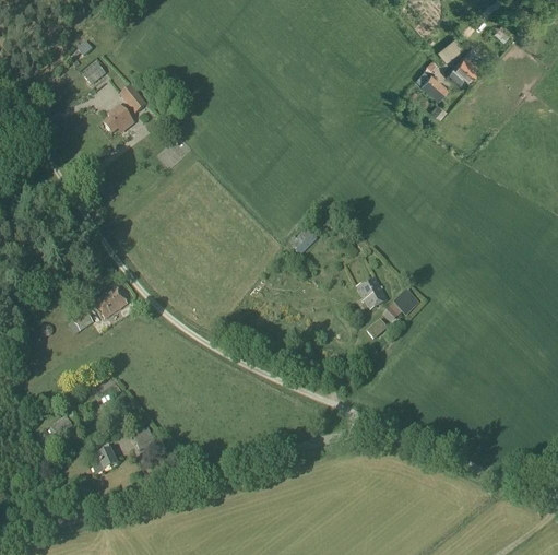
[(530,13),(521,4),(514,10),(524,20),(530,13)]
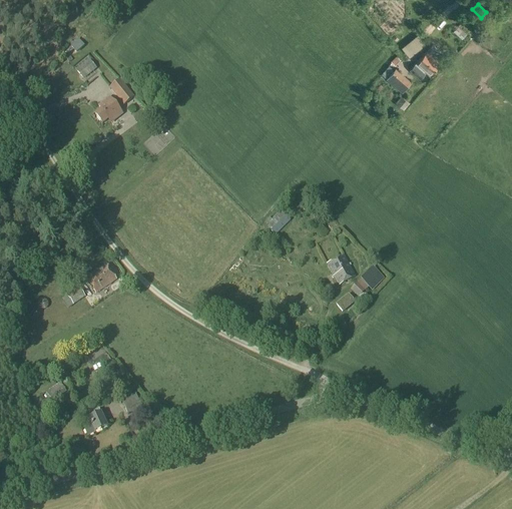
[(76,50),(85,43),(79,37),(71,44),(76,50)]
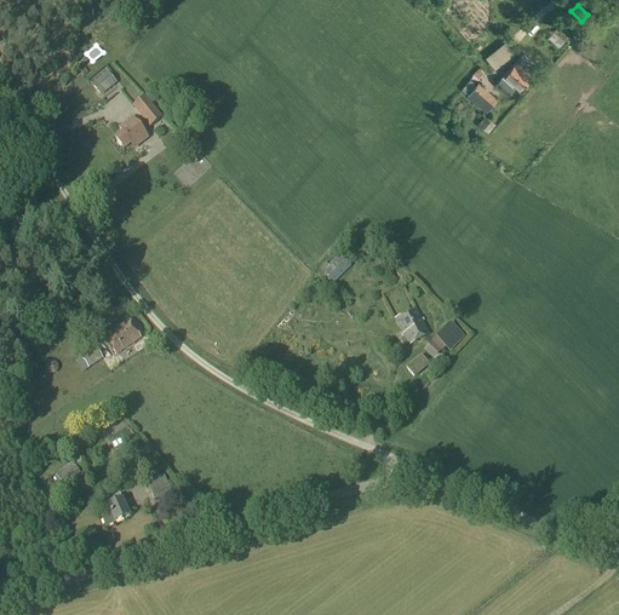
[(536,69),(519,55),(504,72),(506,73),(504,75),(502,74),(496,81),(506,91),(513,84),(510,81),(513,79),(521,86),(536,69)]
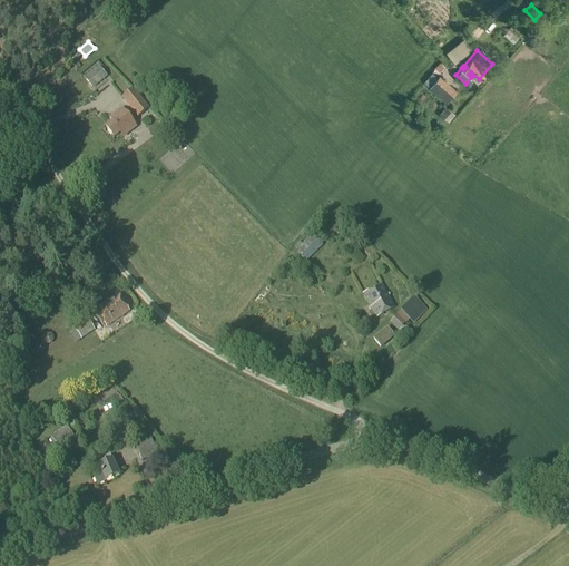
[(92,85),(108,72),(100,64),(86,76),(92,85)]
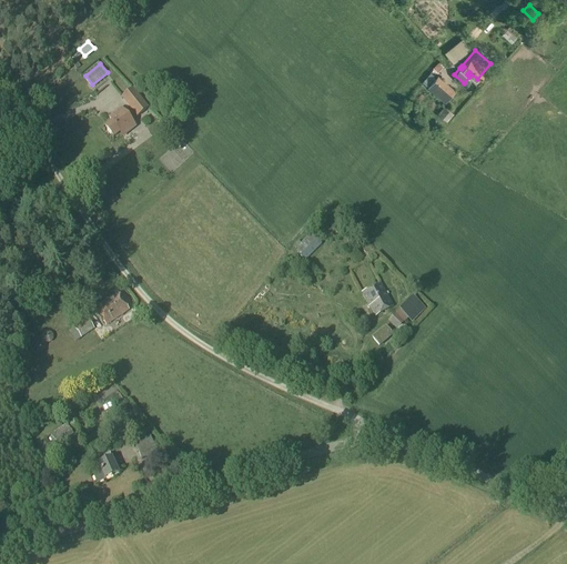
[(429,82),(428,82),(433,87),(444,74),(439,70),(437,72),(429,82)]
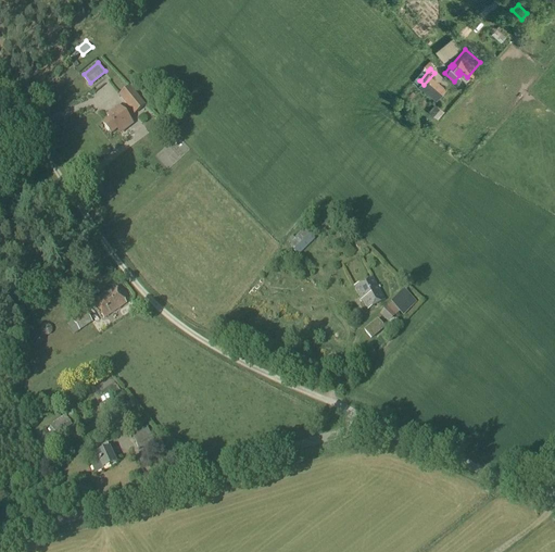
[(443,80),(432,92),(437,96),(446,84),(443,80)]
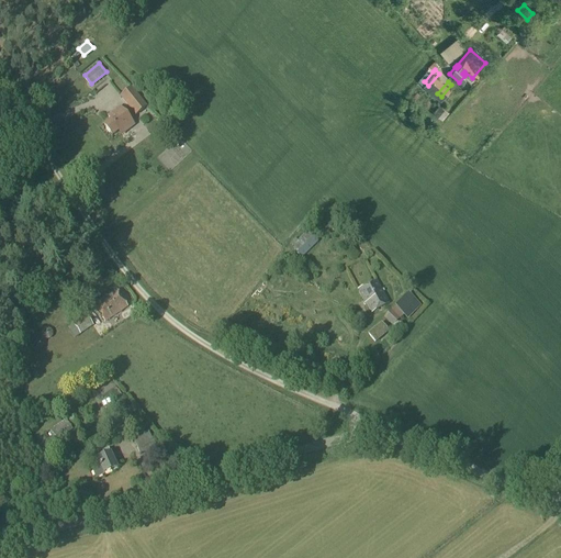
[(136,113),(147,103),(132,84),(121,93),(136,113)]
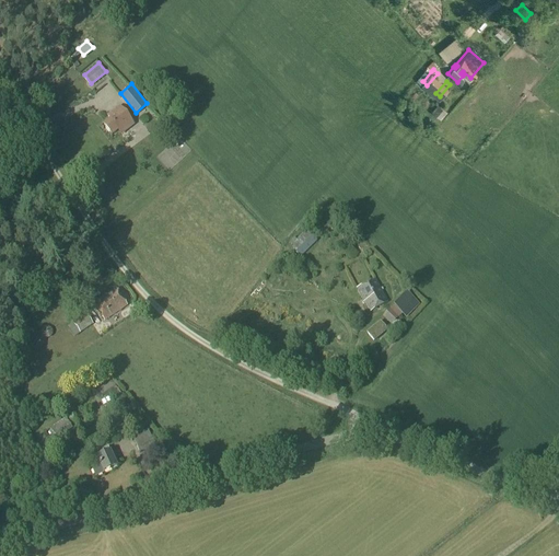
[(108,104),(120,99),(117,92),(106,96),(108,104)]
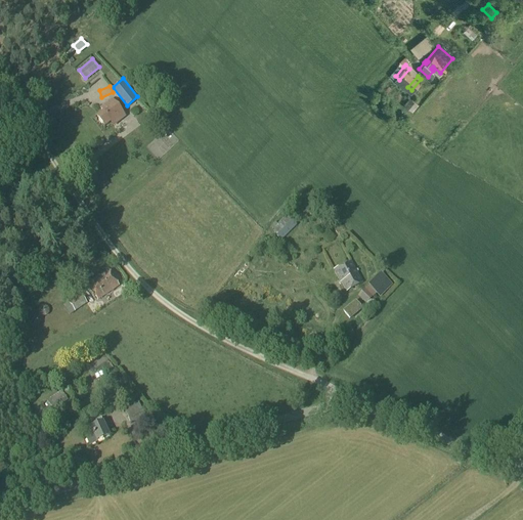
[(410,93),(404,100),(411,106),(418,99),(410,93)]
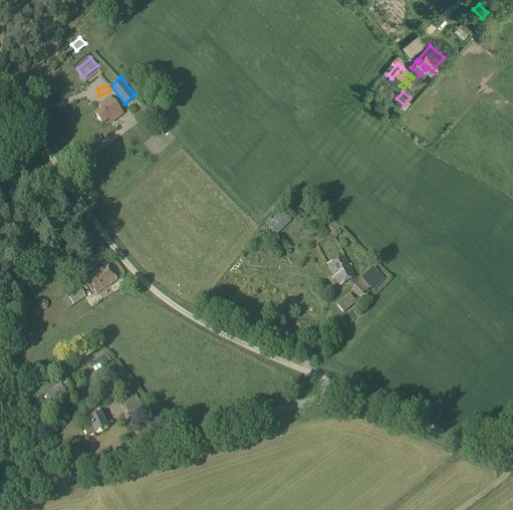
[(117,114),(123,110),(110,94),(100,102),(102,105),(95,111),(103,120),(109,115),(110,117),(116,112),(117,114)]
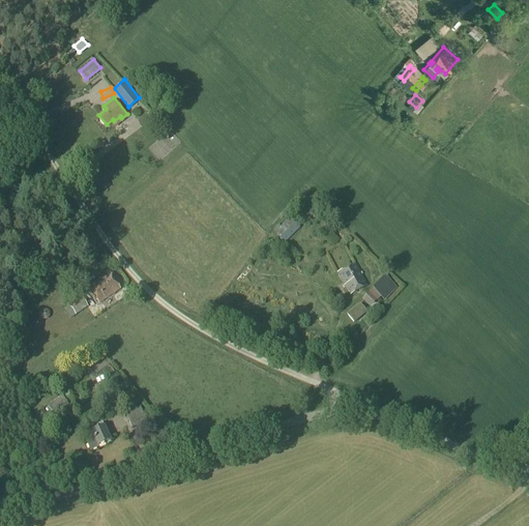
[(287,238),(300,225),(291,216),(283,226),(278,222),(275,226),(278,229),(277,230),(287,238)]
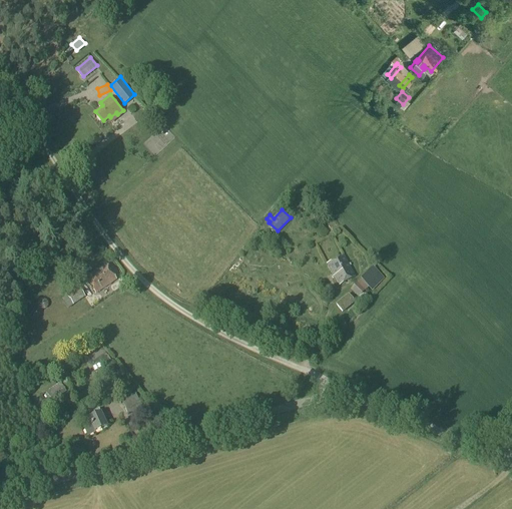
[(48,263),(53,259),(43,246),(38,250),(48,263)]
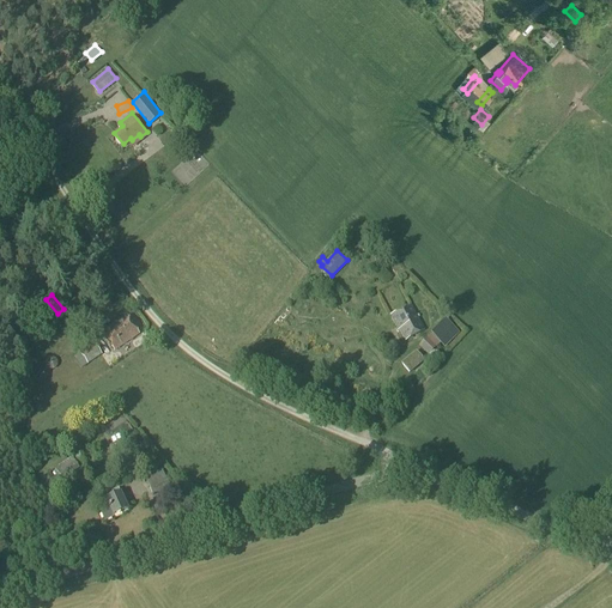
[(425,327),(412,302),(392,312),(397,322),(399,322),(406,336),(425,327)]
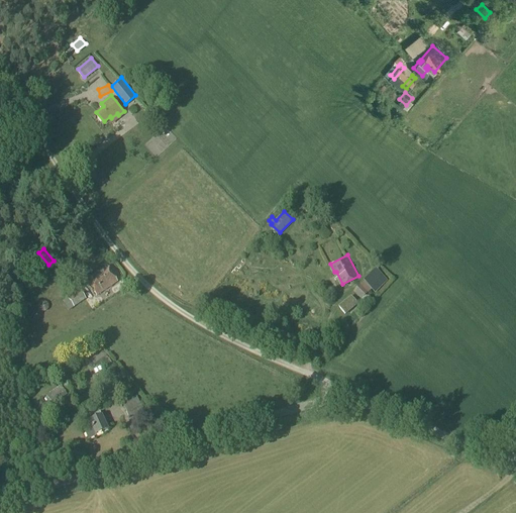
[(97,292),(118,278),(108,263),(87,277),(97,292)]
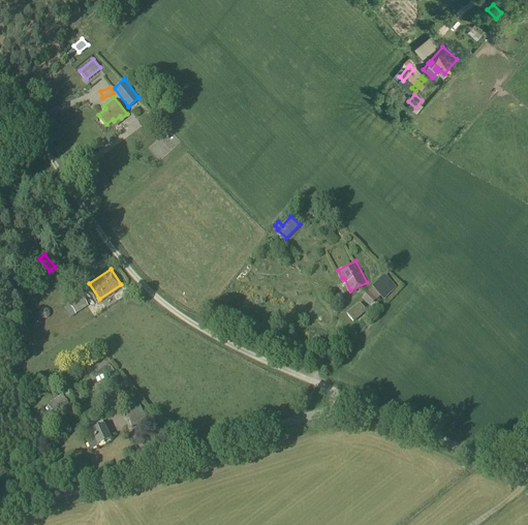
[(372,285),(380,294),(384,298),(397,284),(384,272),(372,285)]
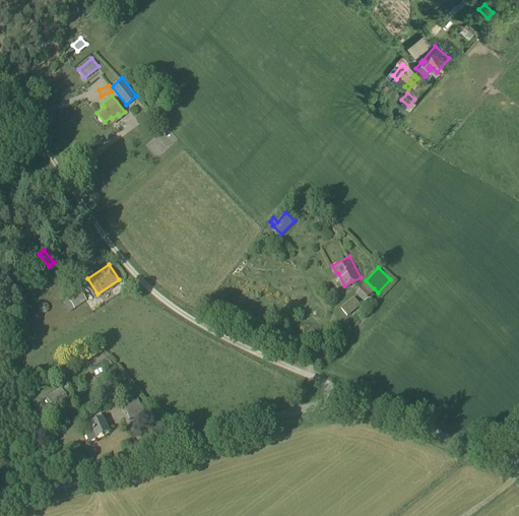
[(364,299),(374,288),(366,280),(355,292),(364,299)]
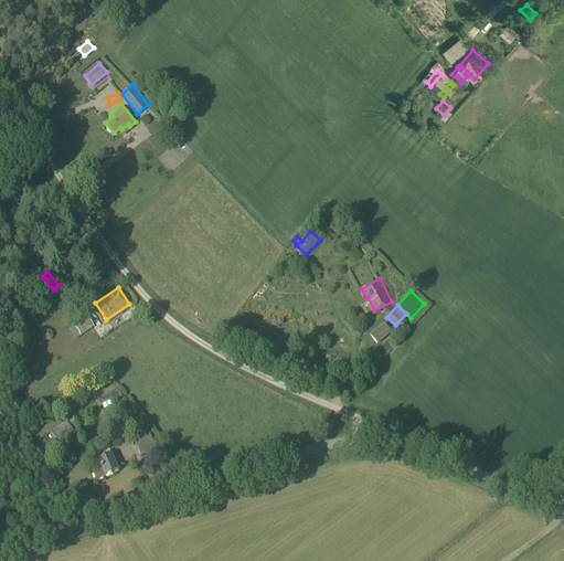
[(75,337),(94,325),(87,314),(75,321),(75,323),(68,327),(75,337)]
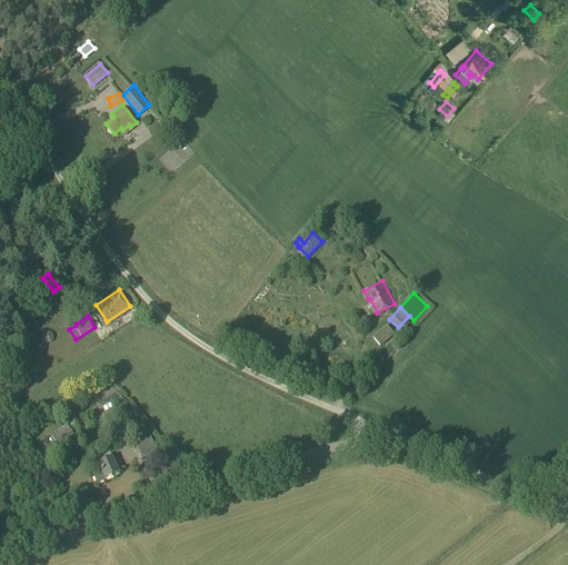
[(380,344),(395,333),(387,324),(372,335),(380,344)]
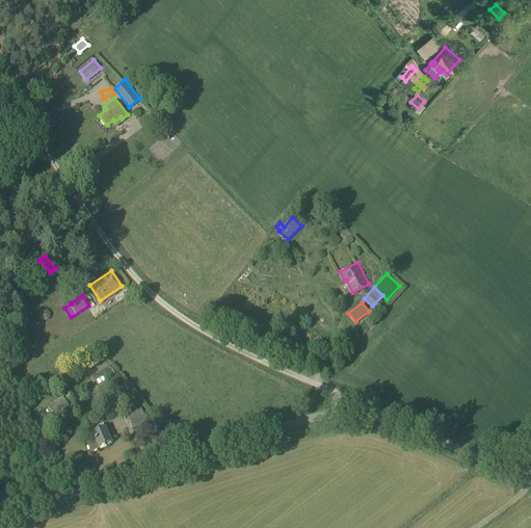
[(111,379),(120,375),(110,364),(104,368),(106,370),(105,371),(111,379)]
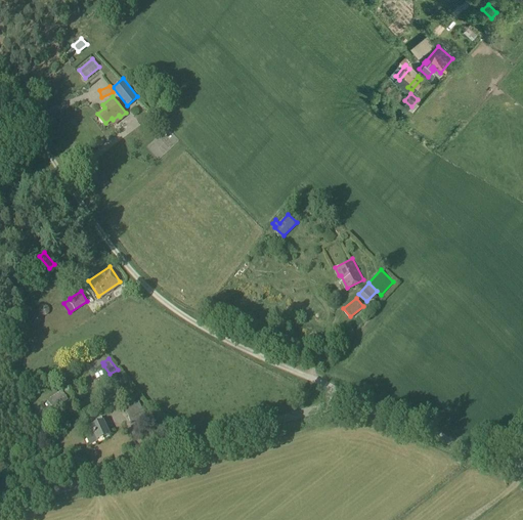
[(53,407),(68,397),(62,389),(48,398),(53,407)]
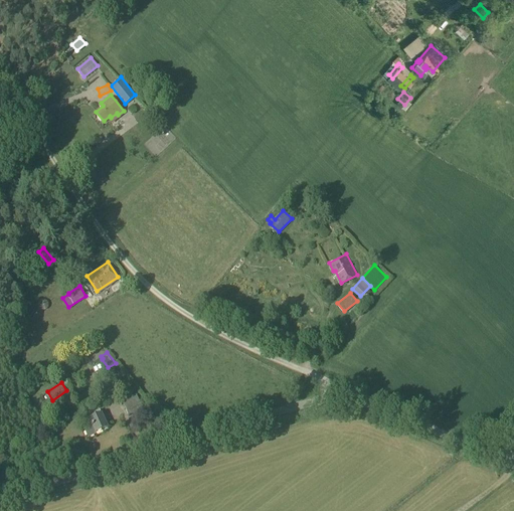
[(129,414),(144,407),(137,392),(122,399),(129,414)]
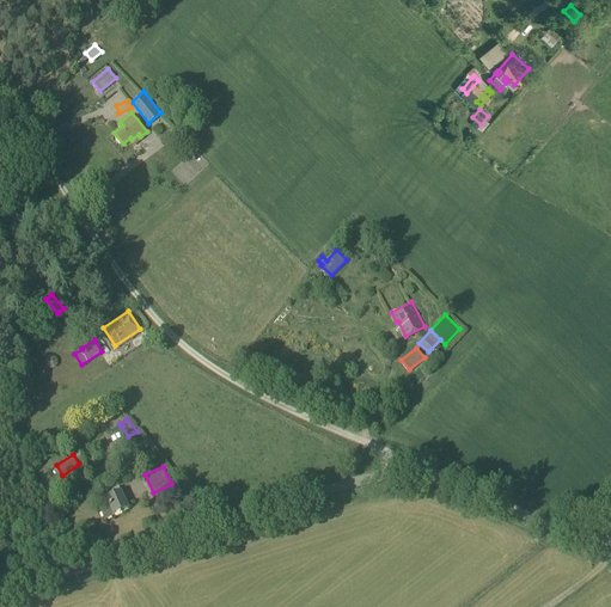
[(121,489),(120,485),(114,488),(115,491),(107,495),(110,503),(102,507),(105,516),(129,506),(121,488),(121,489)]
